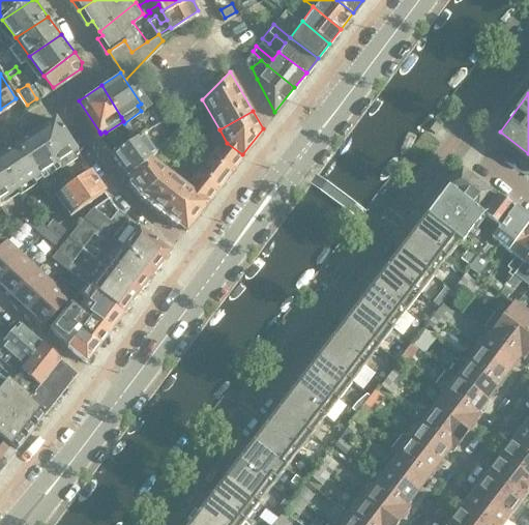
[(196,117),(190,112),(173,129),(178,136),(196,117)]
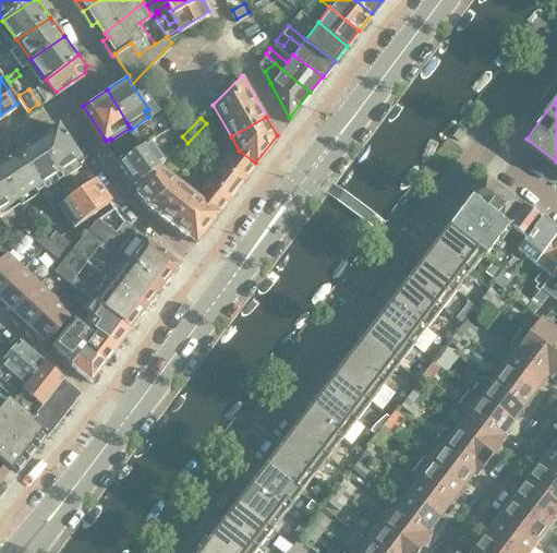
[(59,121),(38,134),(61,170),(82,156),(59,121)]
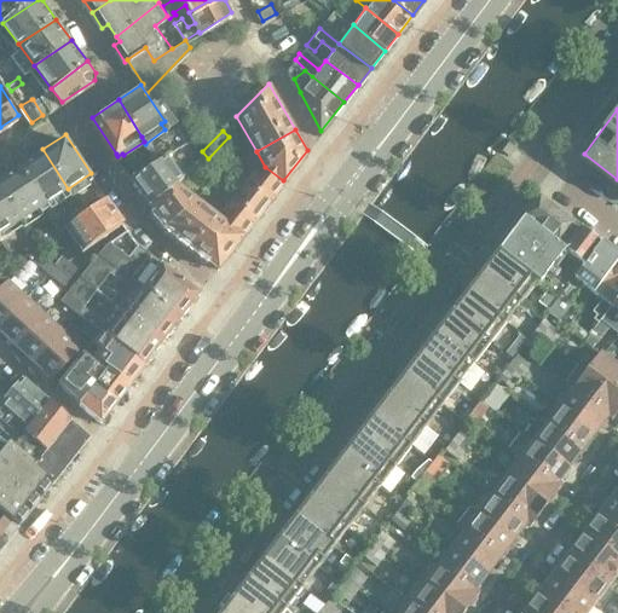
[(203,148),(211,142),(212,140),(207,136),(206,138),(200,143),(203,148)]
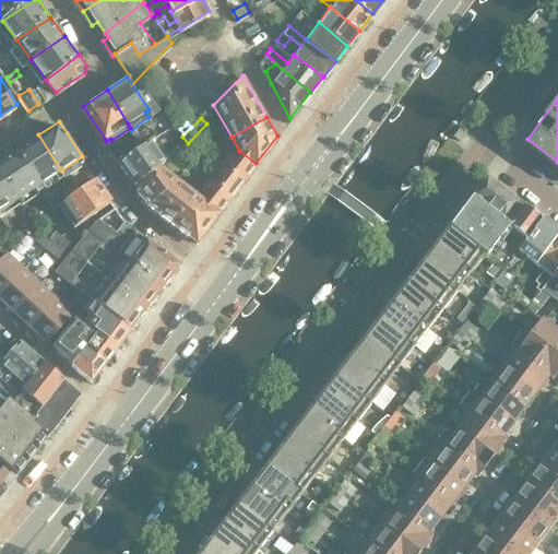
[(171,124),(119,160),(135,181),(161,162),(166,157),(165,157),(168,153),(165,146),(180,134),(171,124)]
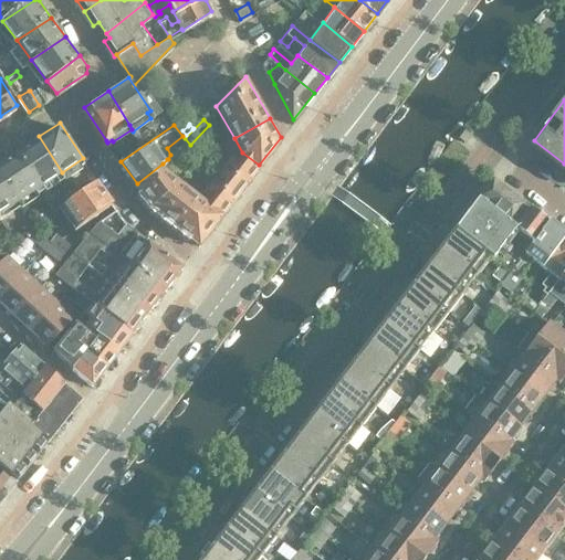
[(39,136),(16,151),(39,187),(53,208),(64,201),(50,179),(62,172),(39,136)]
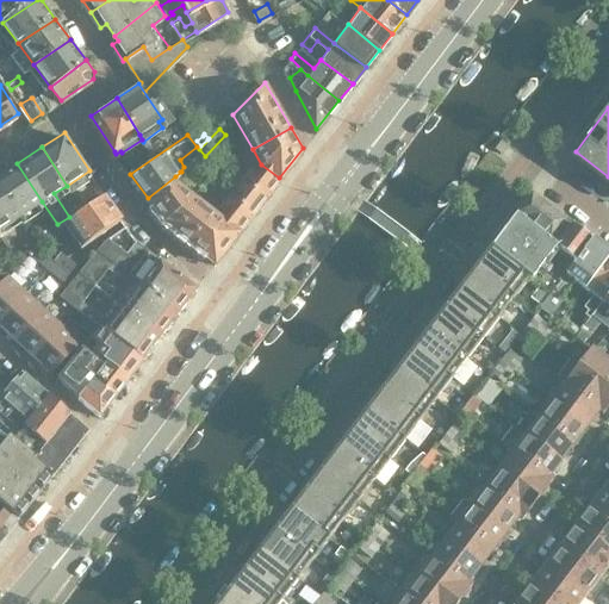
[(252,162),(235,182),(260,203),(279,178),(261,164),(259,167),(252,162)]
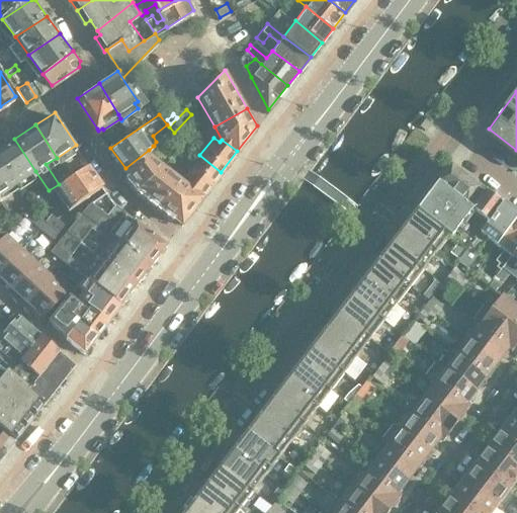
[(14,139),(0,147),(0,155),(17,183),(35,171),(14,139)]
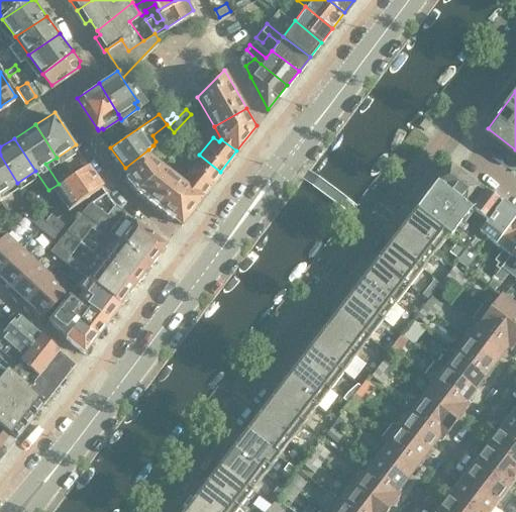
[(148,149),(125,168),(139,187),(162,204),(183,177),(148,149)]
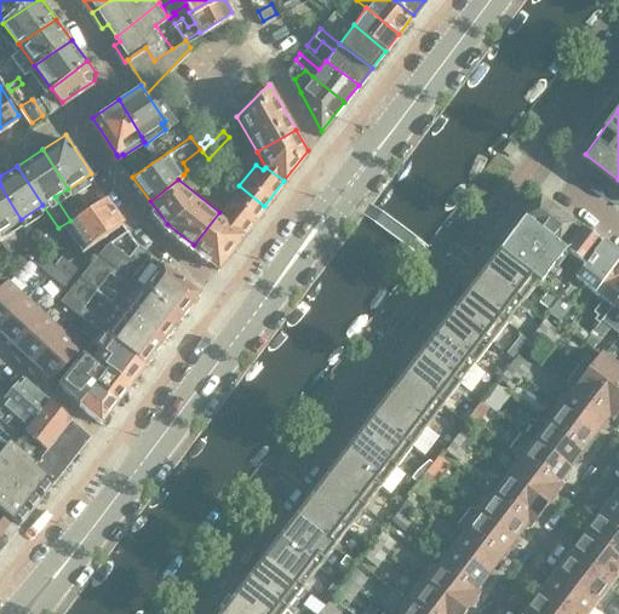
[(0,185),(0,233),(21,219),(0,185)]
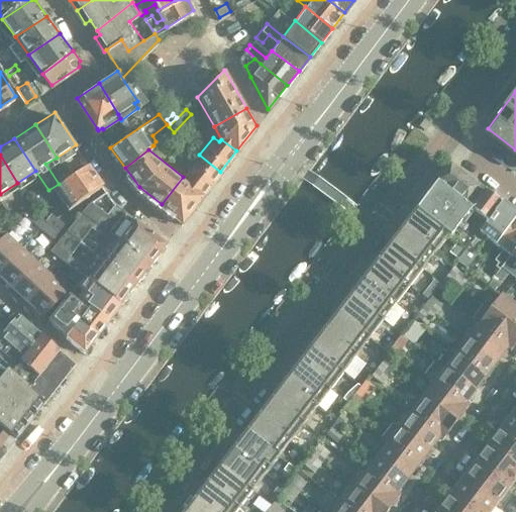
[(186,174),(183,177),(204,193),(220,172),(199,155),(185,174),(186,174)]
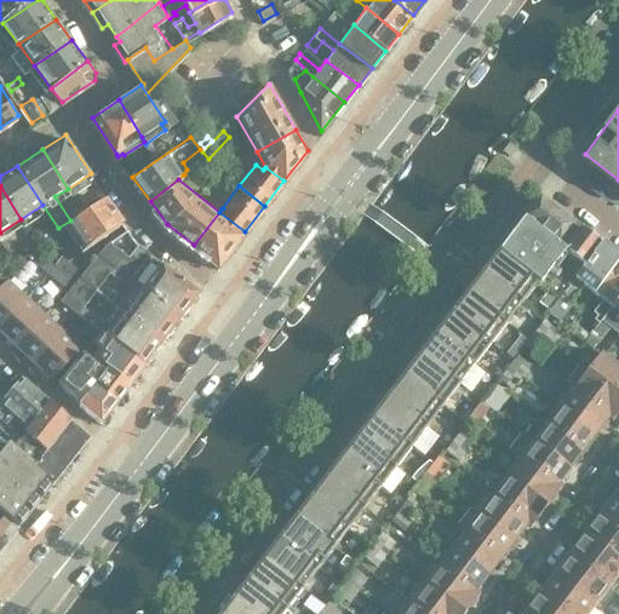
[(82,212),(105,196),(101,190),(79,205),(82,212)]
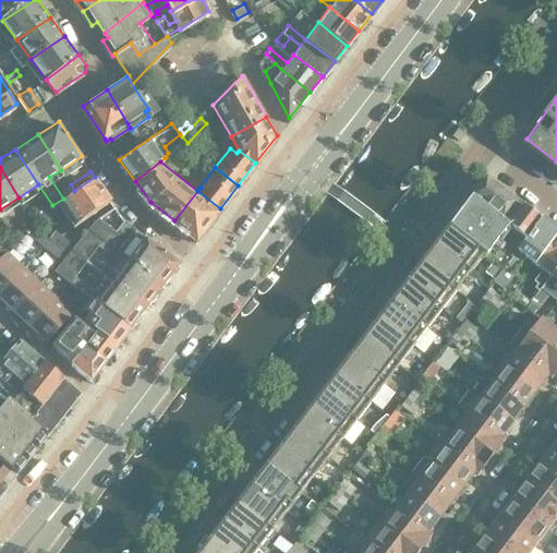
[(486,175),(472,193),(508,220),(522,203),(486,175)]
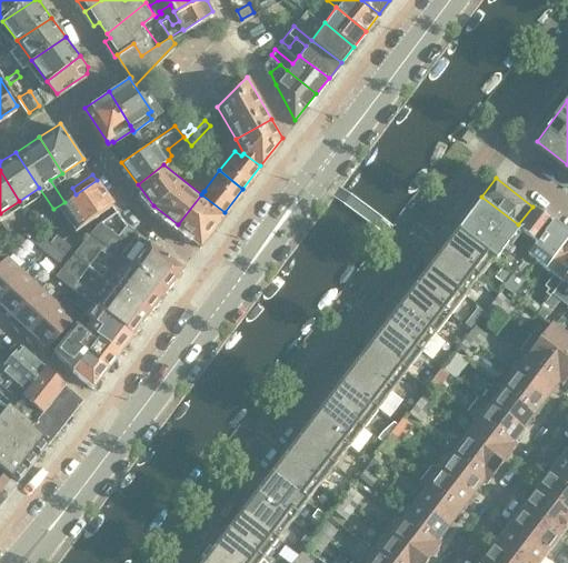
[(76,194),(62,203),(78,227),(113,201),(98,179),(97,180),(76,194)]
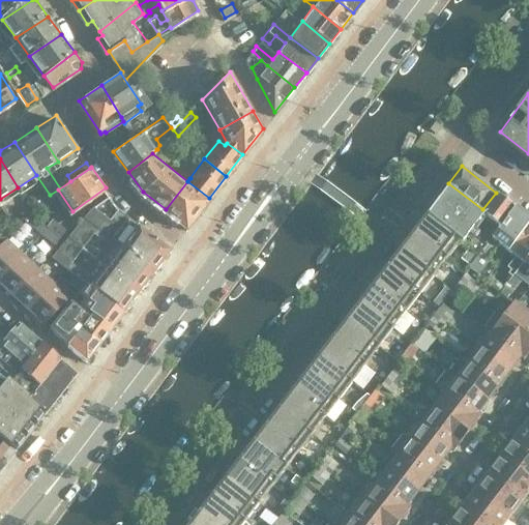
[(187,181),(166,209),(187,227),(209,198),(187,181)]
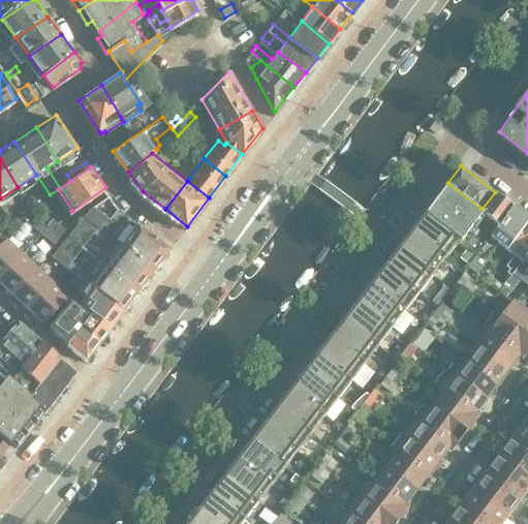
[(447,183),(437,197),(472,224),(488,237),(498,222),(482,209),(447,183)]
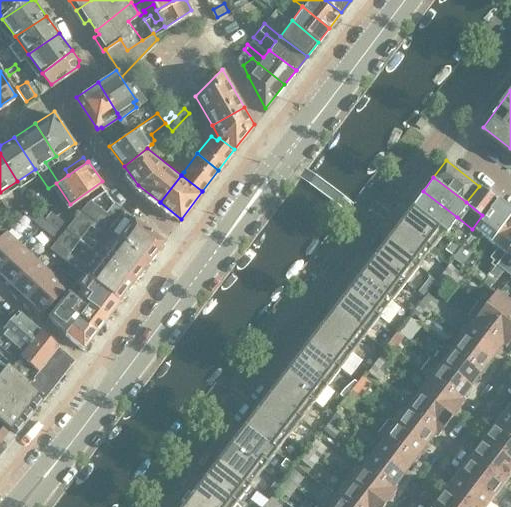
[(496,198),(479,186),(466,202),(482,215),(496,198)]
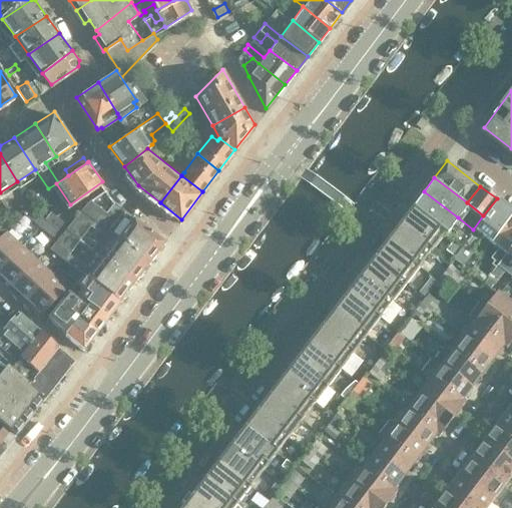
[(82,207),(118,234),(150,259),(154,252),(154,251),(161,242),(162,243),(164,240),(114,200),(105,188),(88,199),(82,207)]
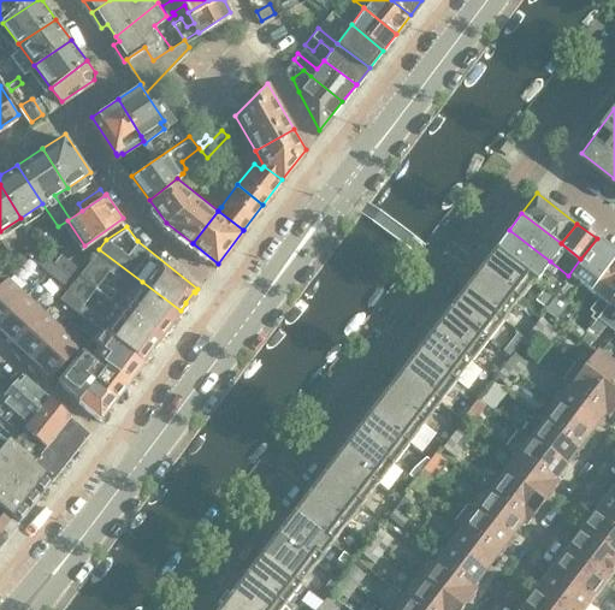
[(40,227),(33,231),(37,241),(45,236),(40,227)]
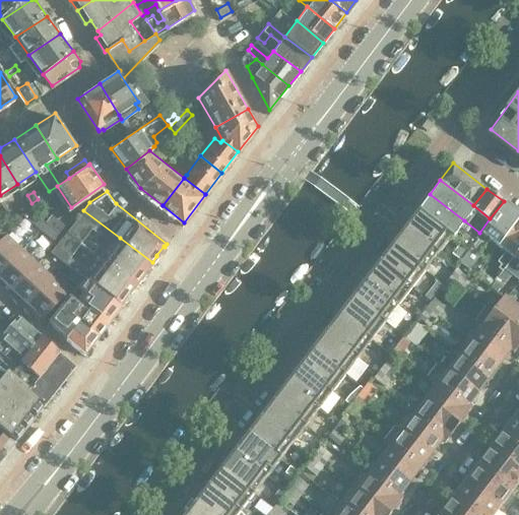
[(430,194),(419,207),(452,232),(452,233),(469,246),(479,233),(464,220),(430,194)]
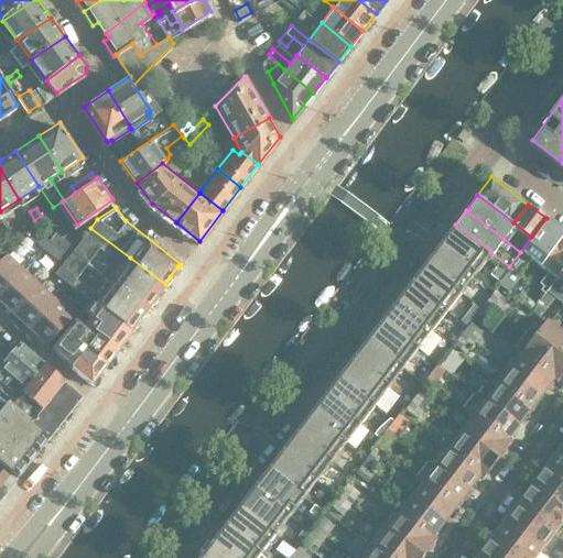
[(31,222),(26,215),(19,220),(23,228),(31,222)]
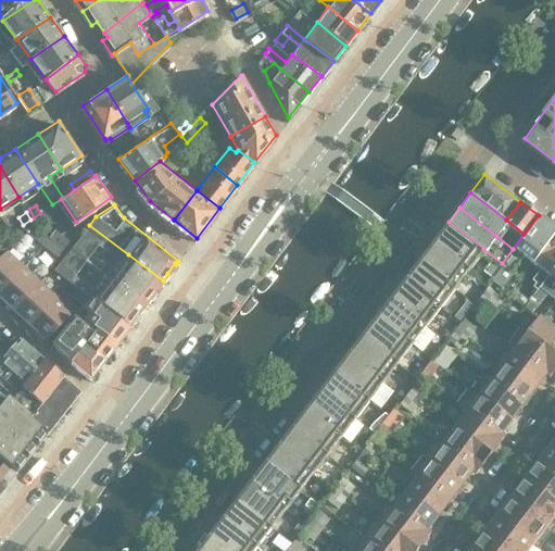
[(524,234),(516,246),(533,259),(554,229),(554,227),(539,215),(524,234)]
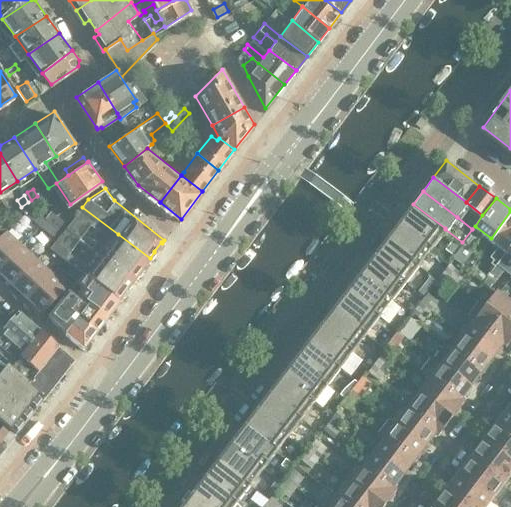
[(30,203),(22,208),(53,233),(58,226),(45,215),(30,203)]
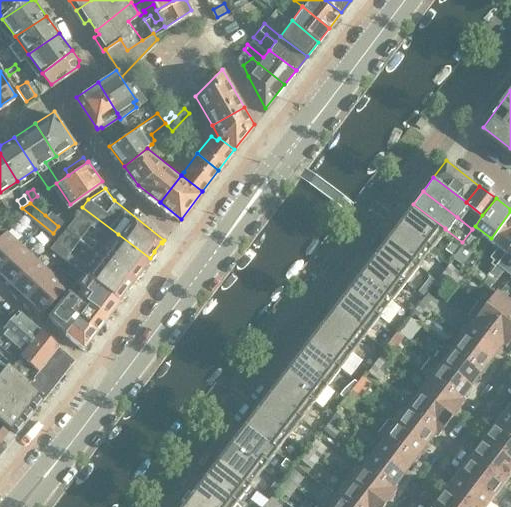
[(413,204),(400,221),(432,245),(445,229),(445,228),(413,204)]
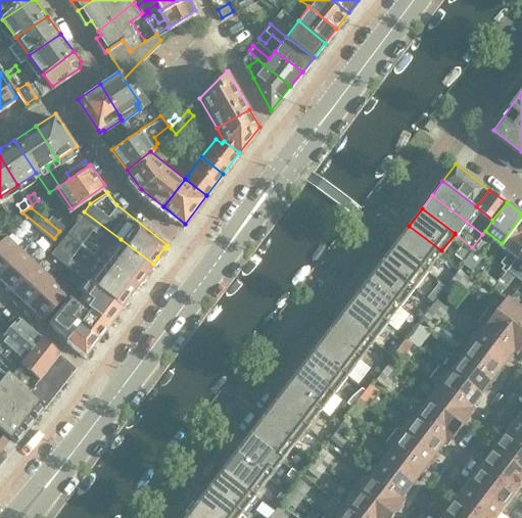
[(68,230),(105,260),(138,284),(153,264),(121,239),(84,212),(68,230)]
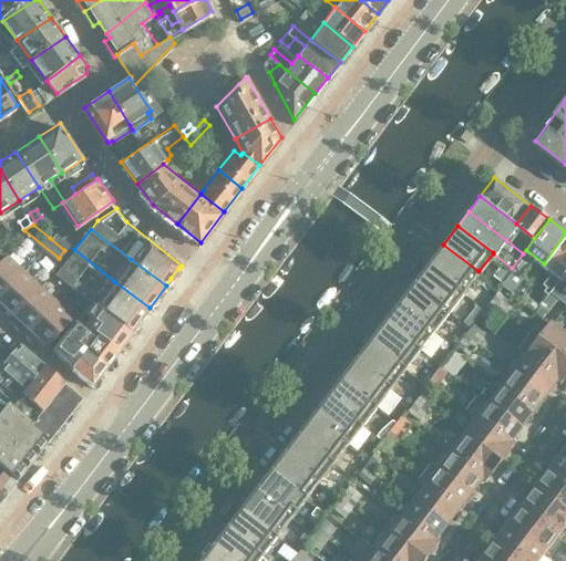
[(50,238),(64,250),(65,250),(71,242),(57,230),(50,238)]
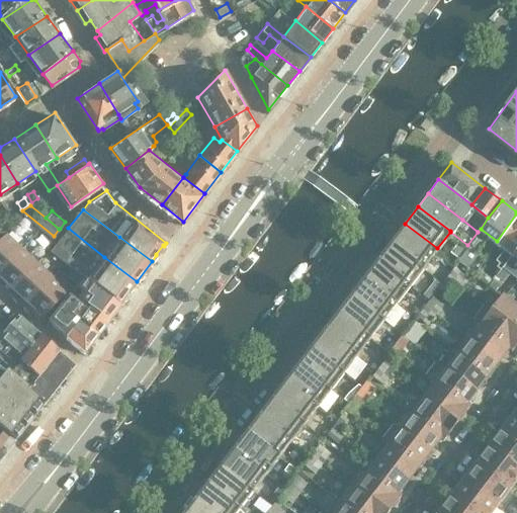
[(516,214),(497,241),(504,247),(497,256),(500,259),(497,264),(501,267),(516,245),(516,214)]
